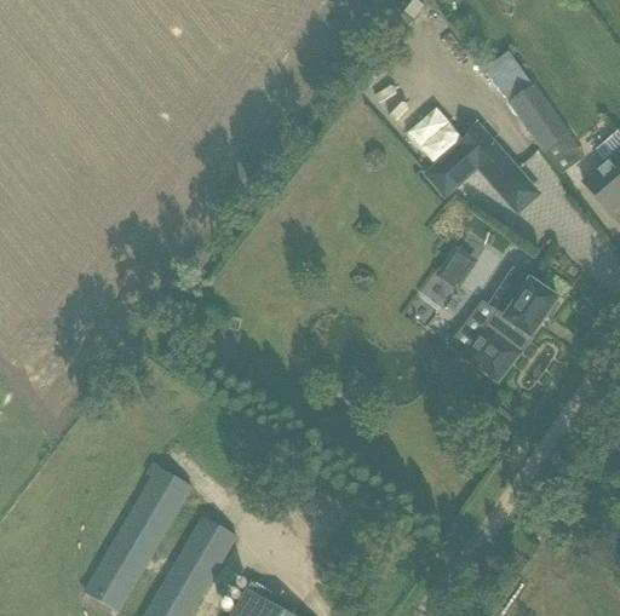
[(509,50),(494,61),(484,67),(546,151),(570,133),(509,50)]
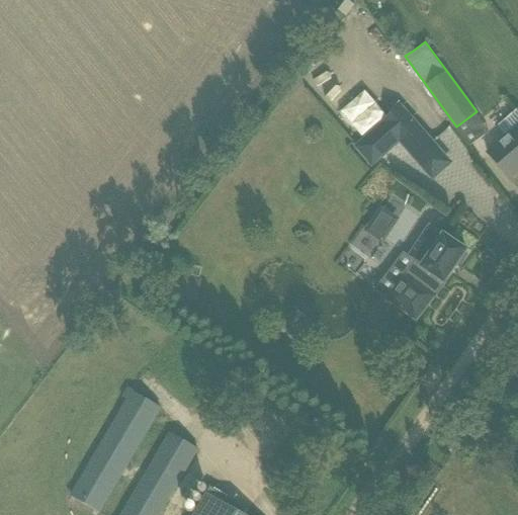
[(397,141),(414,159),(434,141),(400,103),(355,145),(370,166),(397,141)]
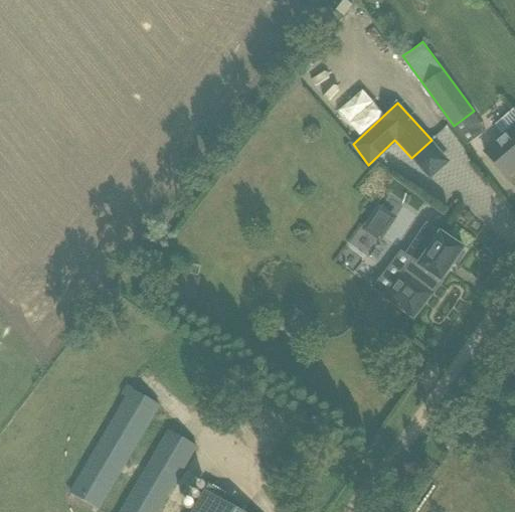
[(483,150),(492,160),(505,175),(514,167),(514,109),(513,107),(494,123),(503,134),(483,150)]
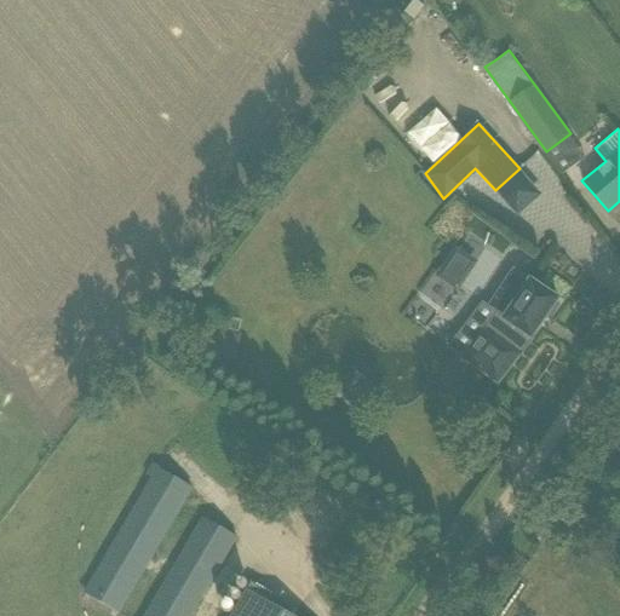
[(453,246),(437,272),(457,285),(474,258),(453,246)]
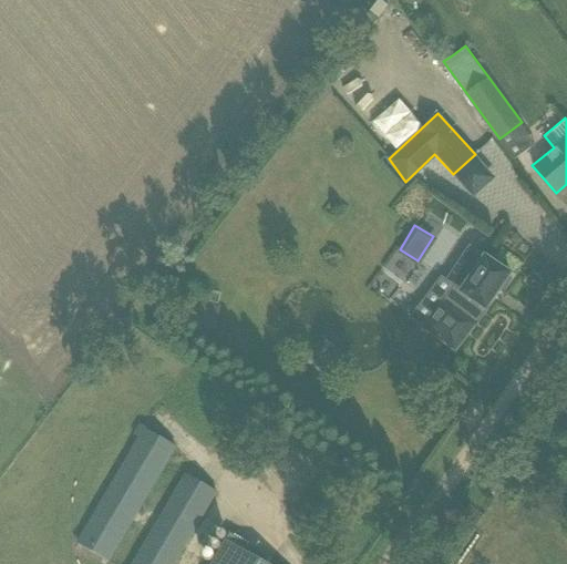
[(441,274),(410,315),(422,324),(436,335),(454,348),(485,308),(501,286),(504,288),(512,277),(507,275),(509,272),(482,254),(468,244),(445,277),(441,274)]
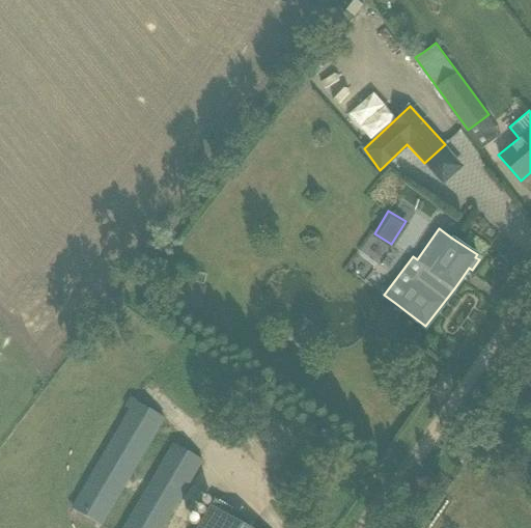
[(173,276),(167,299),(200,307),(205,284),(173,276)]
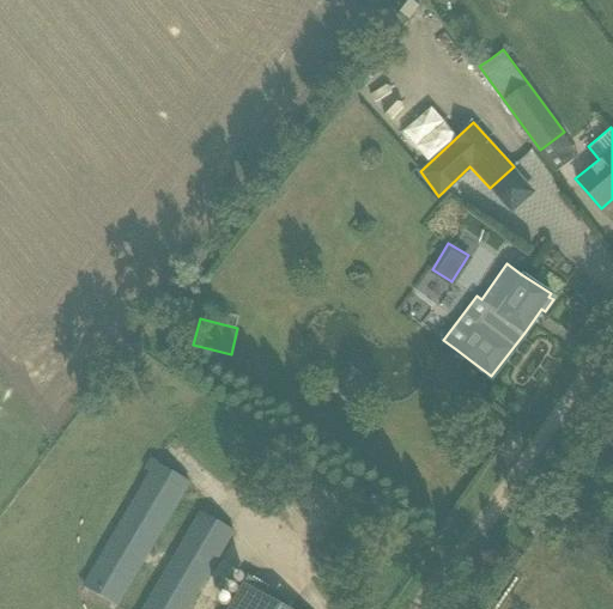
[(117,606),(190,481),(151,457),(145,466),(150,469),(83,584),(117,606)]
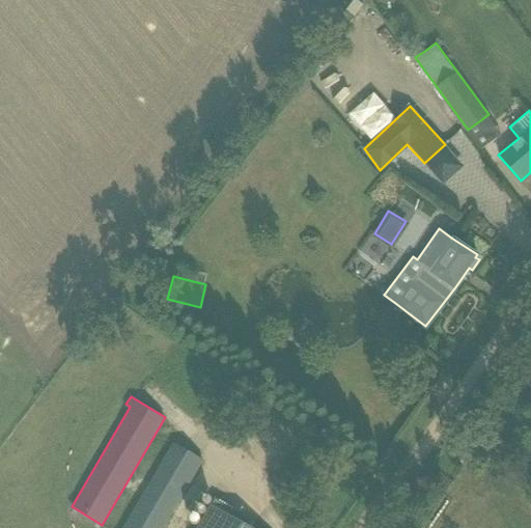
[(163,527),(203,460),(173,442),(121,527),(163,527)]
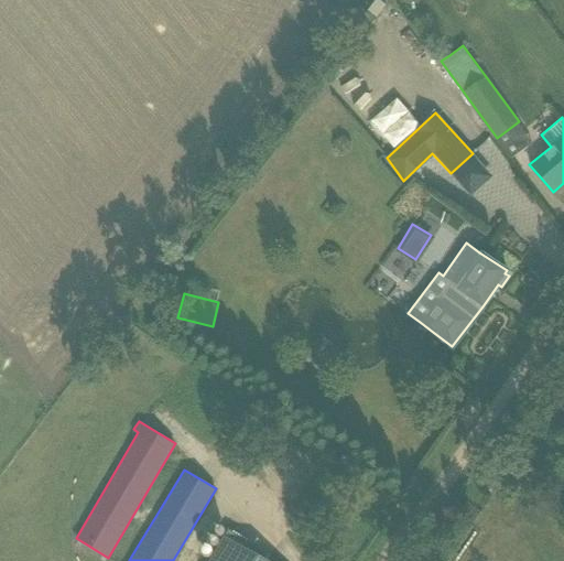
[(261,560),(268,551),(226,527),(205,560),(261,560)]
